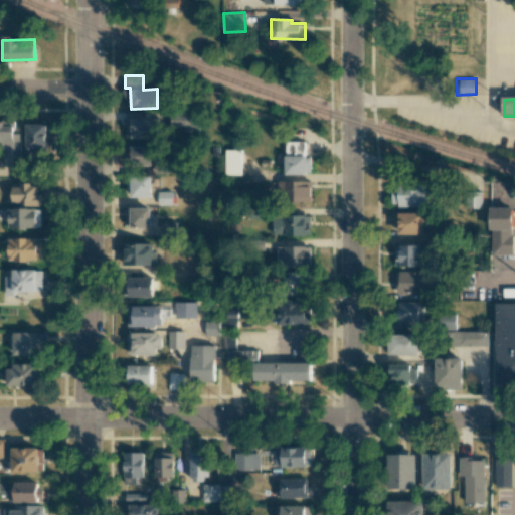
[(130,138),(156,139),(156,118),(130,118),(130,138)]
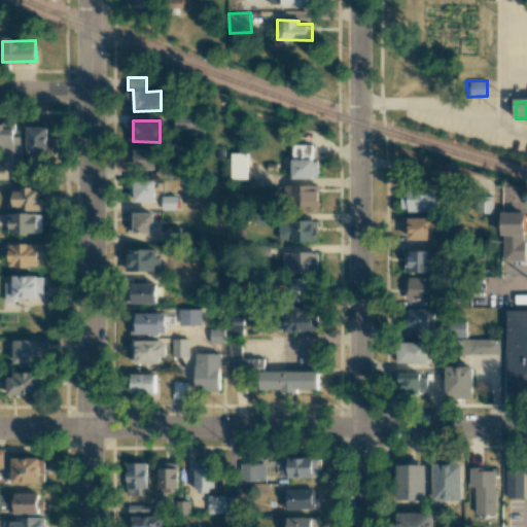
[(21,136),(13,136),(14,129),(5,128),(5,125),(0,124),(0,145),(1,145),(0,153),(21,153),(21,136)]
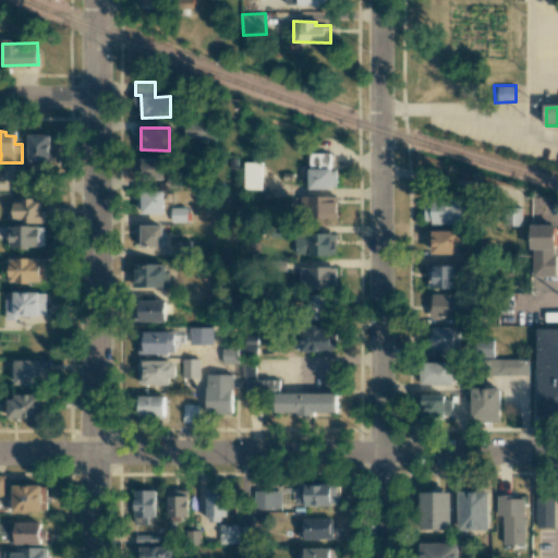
[(51,134),(28,134),(28,162),(50,164),(51,134)]
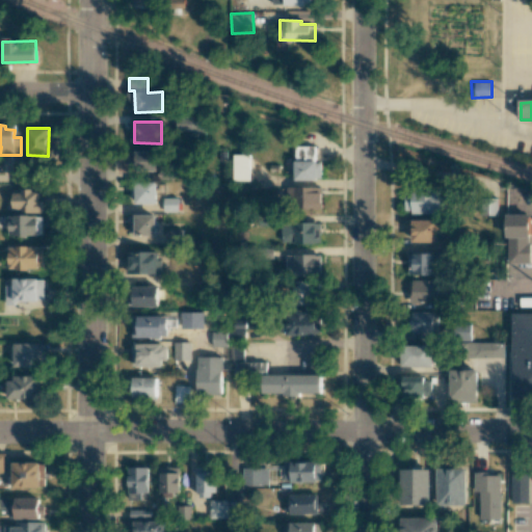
[(315,161),(316,145),(294,145),(293,180),(320,180),(321,161),(315,161)]
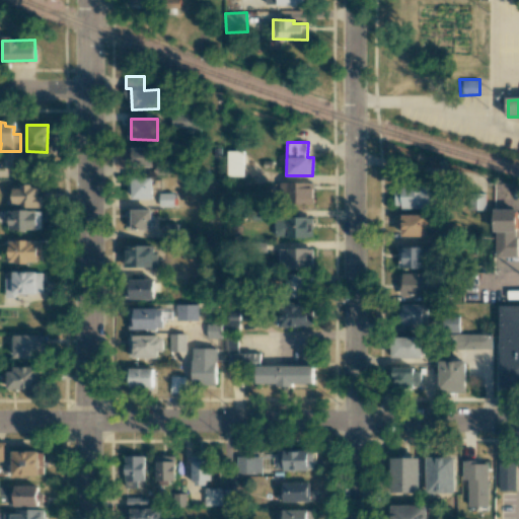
[(152,165),(152,147),(127,148),(127,166),(152,165)]
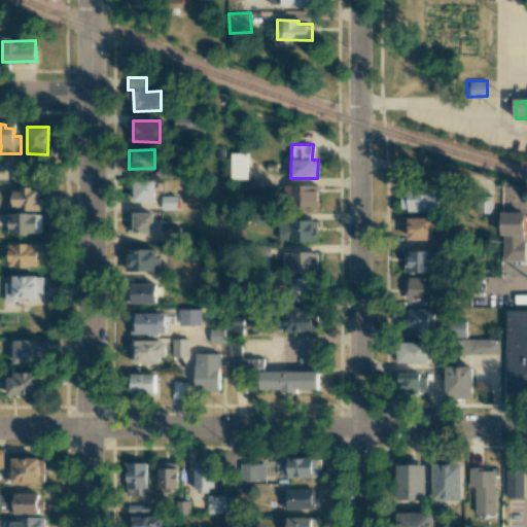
[(131,202),(154,201),(154,179),(130,180),(131,202)]
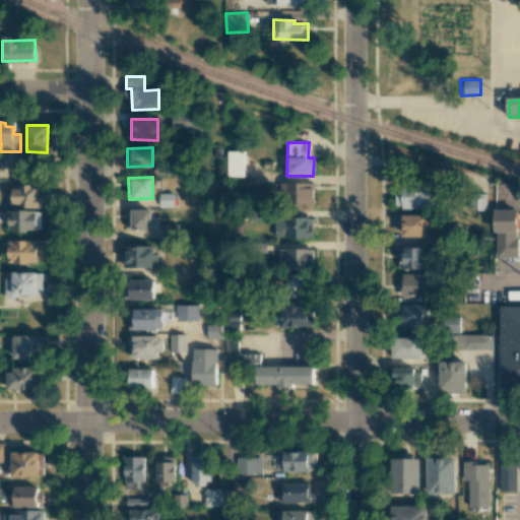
[(314,203),(314,183),(280,182),(280,203),(314,203)]
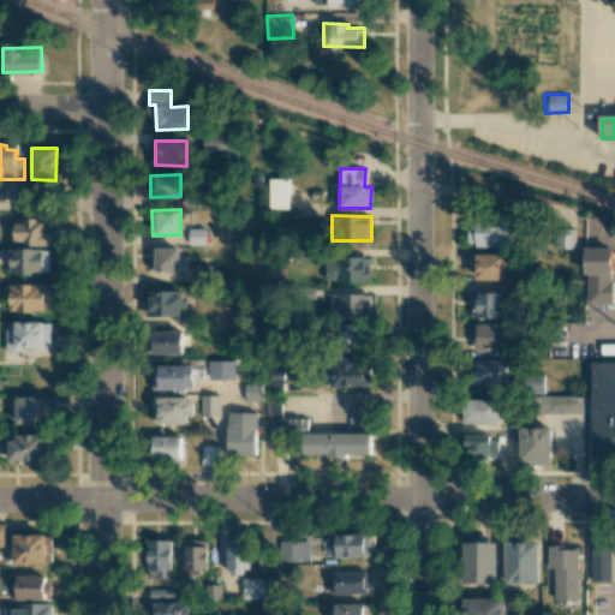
[(15,224),(15,245),(47,244),(47,219),(24,220),(24,222),(15,224)]
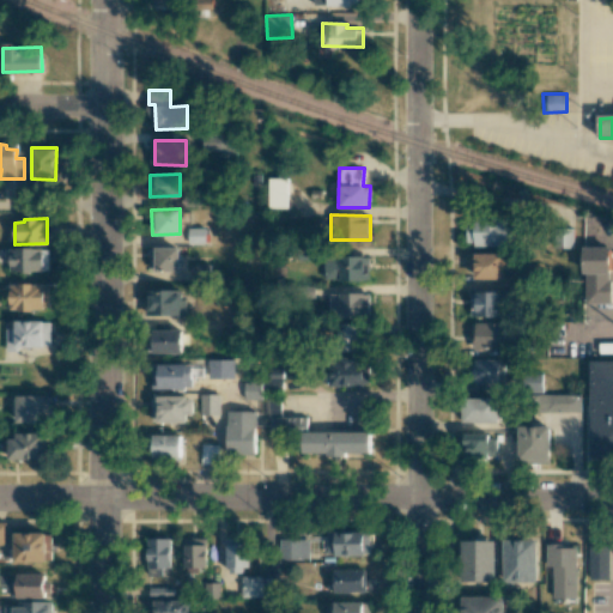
[(508,244),(508,219),(466,219),(467,246),(508,244)]
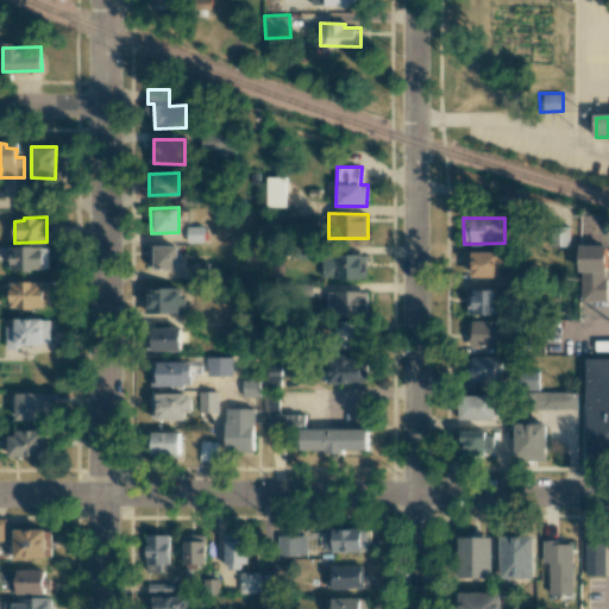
[(187,226),(187,243),(203,243),(203,226),(187,226)]
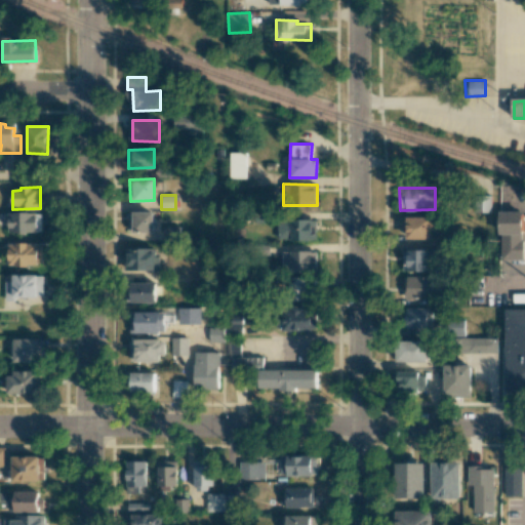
[(154,212),(127,211),(127,232),(153,233),(154,212)]
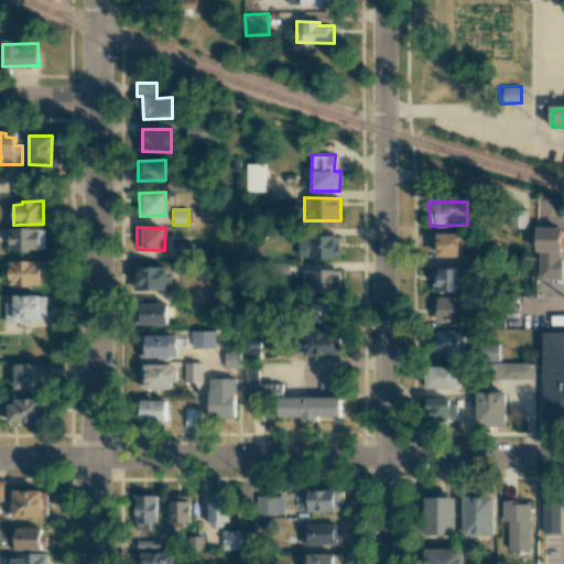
[(45,228),(7,228),(7,249),(44,250),(45,228)]
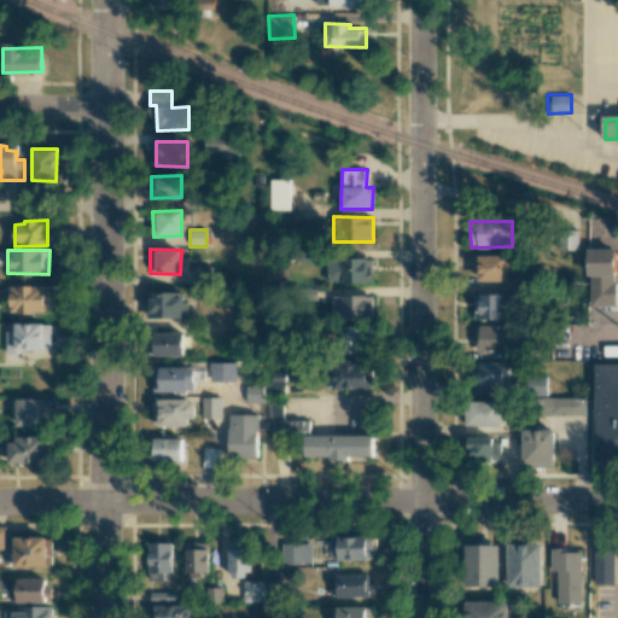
[(587,305),(614,305),(616,251),(588,250),(587,305)]
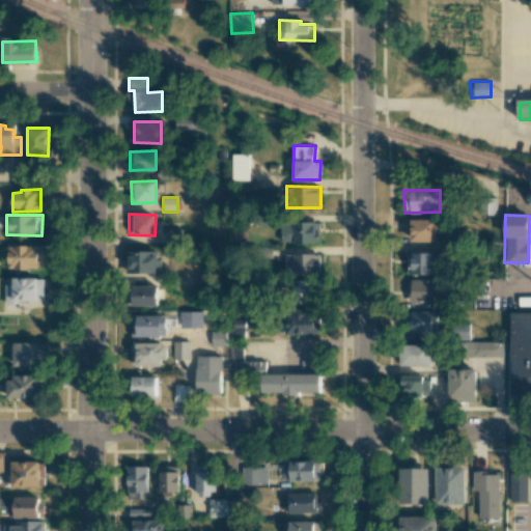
[(411,230),(411,242),(436,242),(436,233),(441,233),(441,220),(406,220),(406,230),(411,230)]
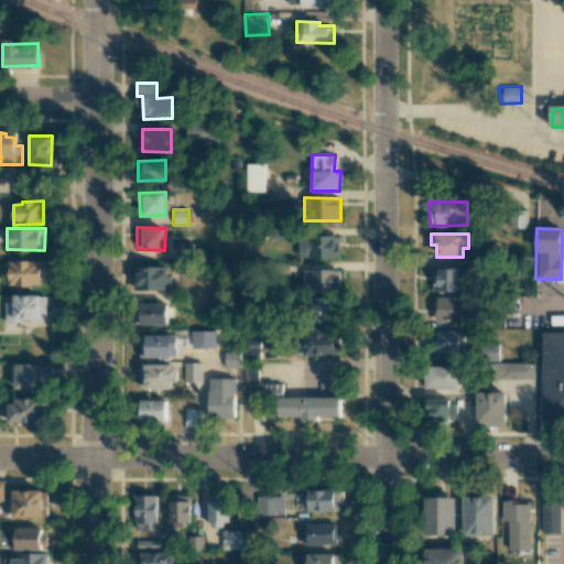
[(339,259),(340,237),(299,235),(297,258),(339,259)]
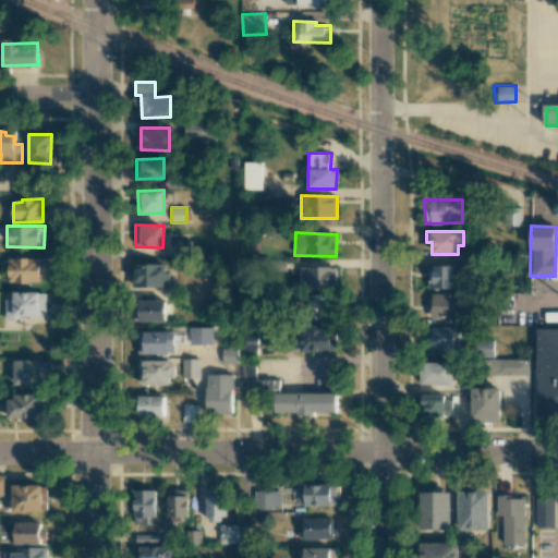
[(9,258),(9,281),(44,282),(44,258),(9,258)]
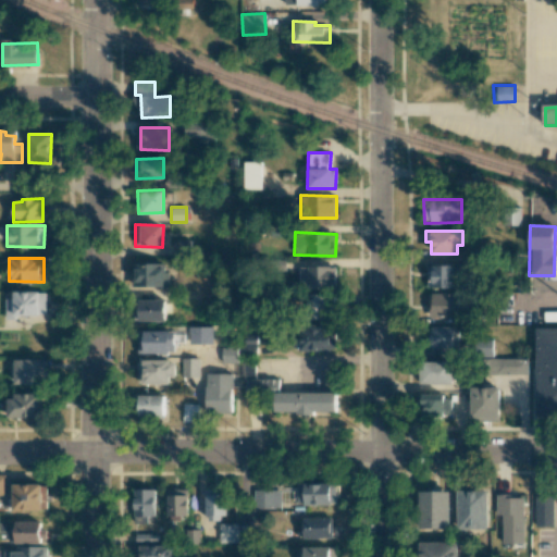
[(168,286),(168,263),(132,263),(132,286),(168,286)]
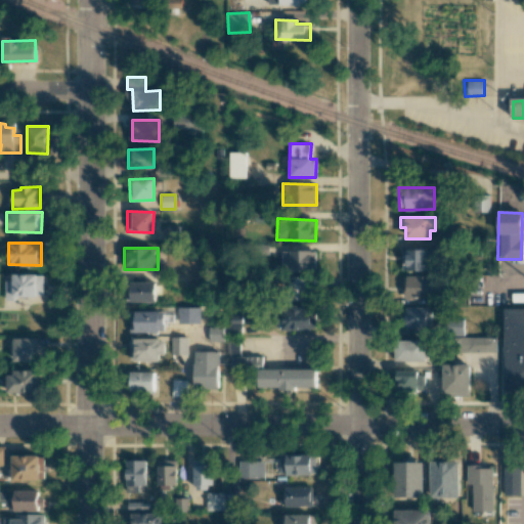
[(401,270),(428,270),(428,266),(436,266),(436,250),(401,249),(401,270)]
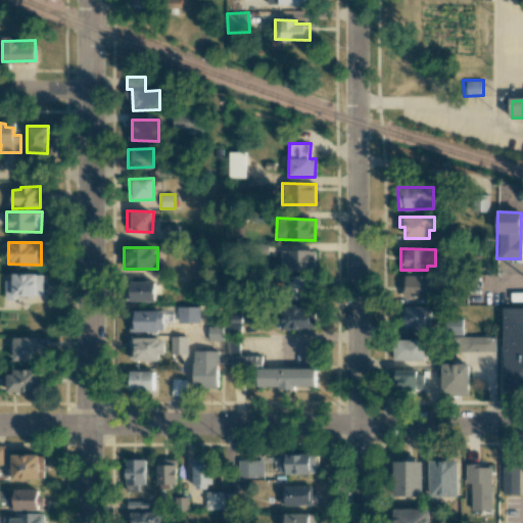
[(280,270),(315,271),(316,250),(281,249),(280,270)]
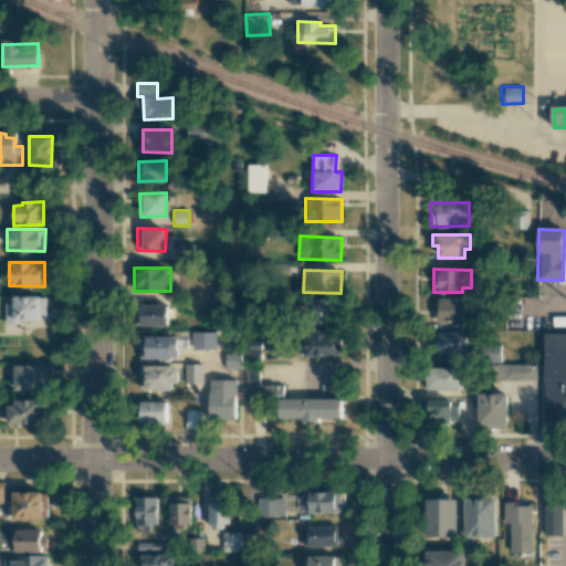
[(6,303),(6,324),(14,324),(14,320),(46,321),(46,296),(13,296),(13,304),(6,303)]
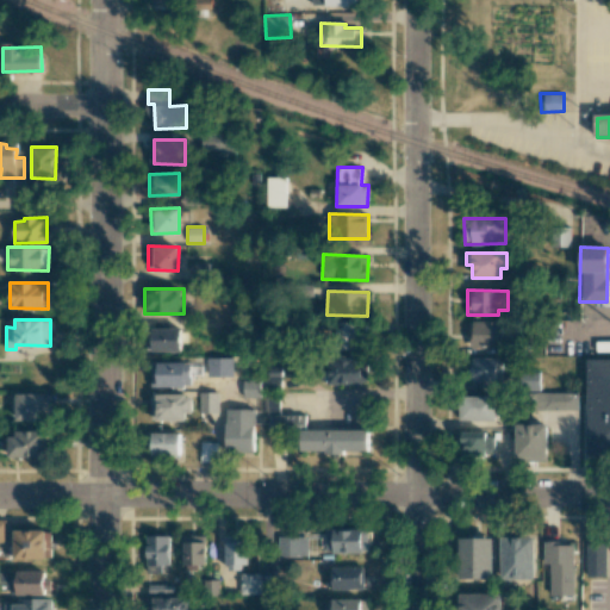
[(511,322),(471,321),(470,347),(511,348),(511,322)]
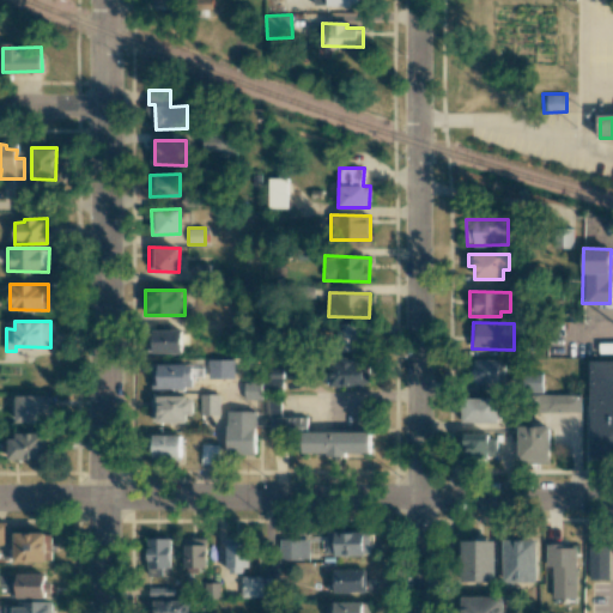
[(337,351),(359,351),(359,323),(338,323),(337,351)]
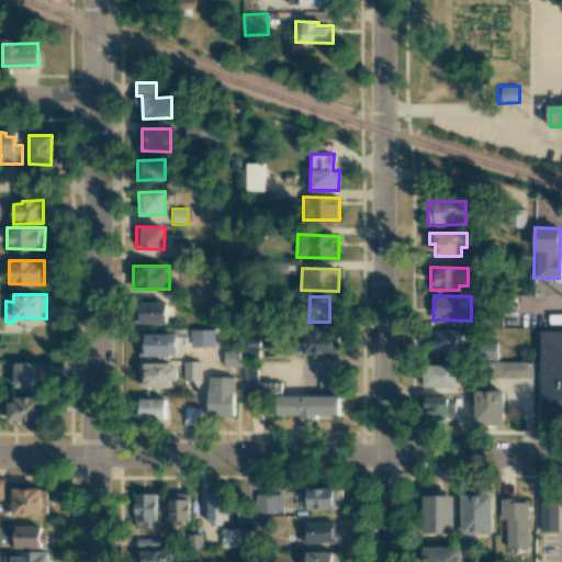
[(167,302),(138,302),(138,324),(167,323),(167,302)]
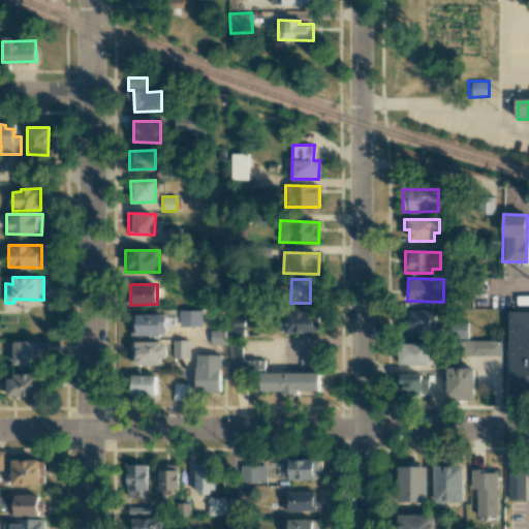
[(203,310),(180,310),(180,327),(203,325),(203,310)]
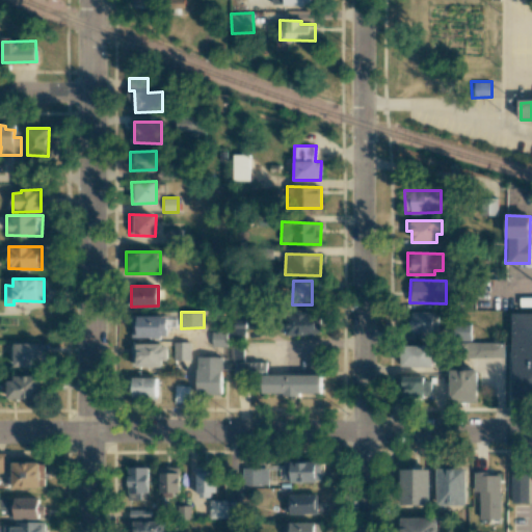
[(409,333),(439,331),(437,312),(408,312),(409,333)]
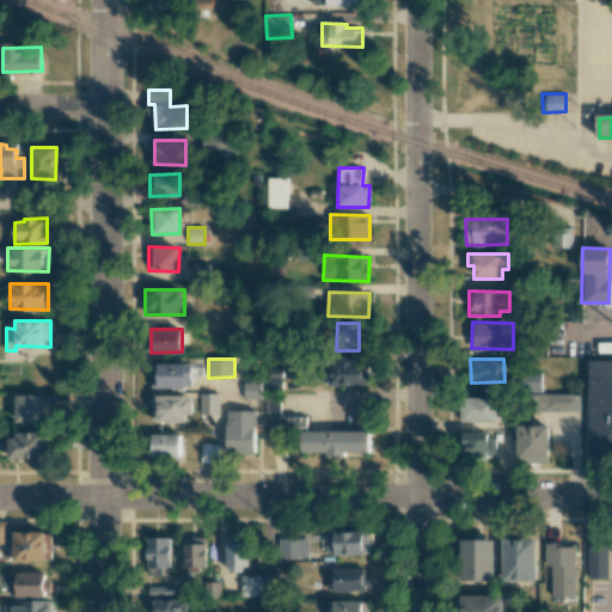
[(611,362),(591,362),(591,445),(611,444),(611,362)]
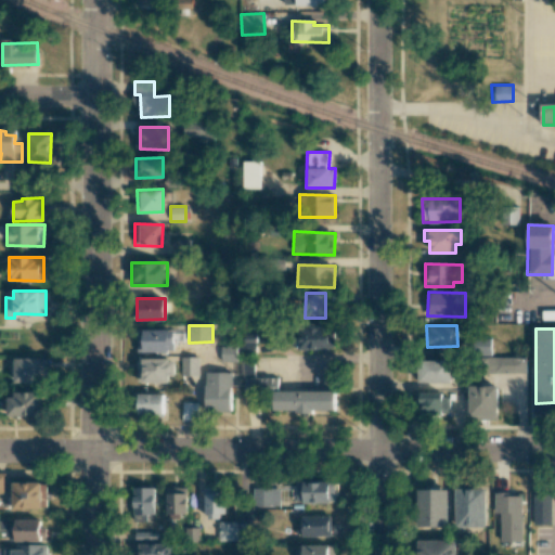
[(172,350),(172,330),(137,330),(137,351),(172,350)]
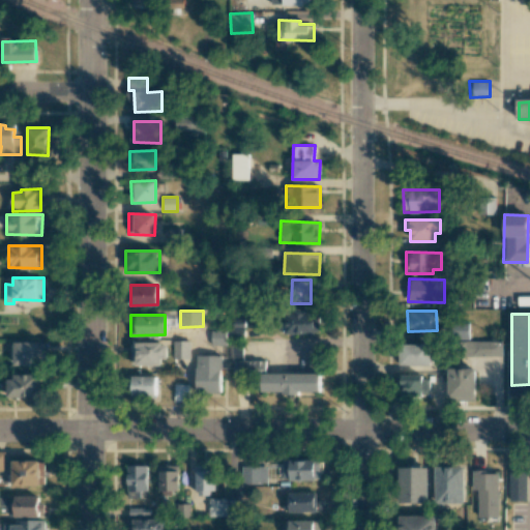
[(450,326),(452,340),(469,337),(468,324),(450,326)]
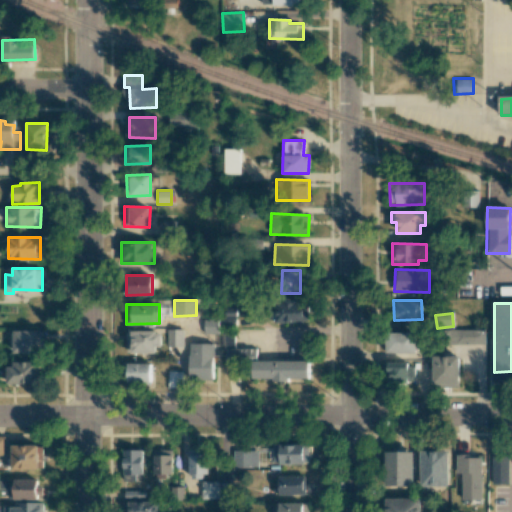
[(219,319),(204,319),(204,334),(219,334),(219,319)]
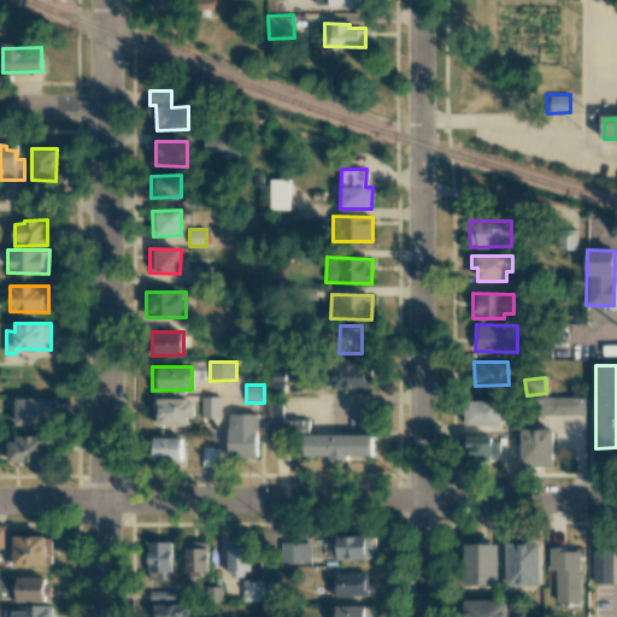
[(201,417),(221,417),(221,397),(201,397),(201,417)]
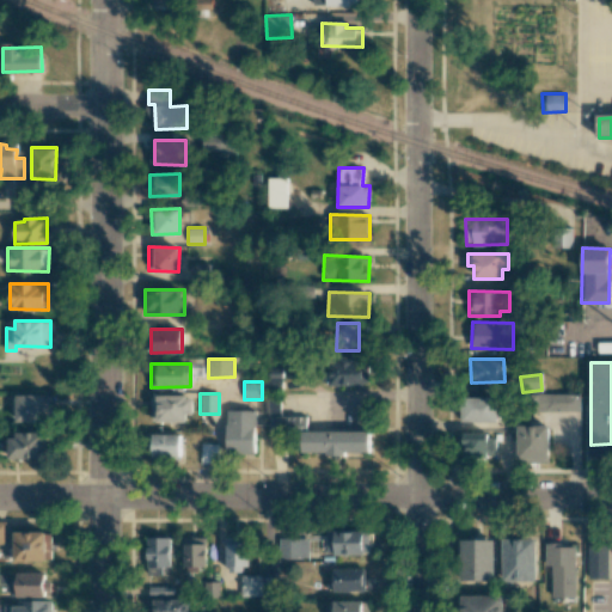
[(580,411),(580,393),(533,393),(533,410),(580,411)]
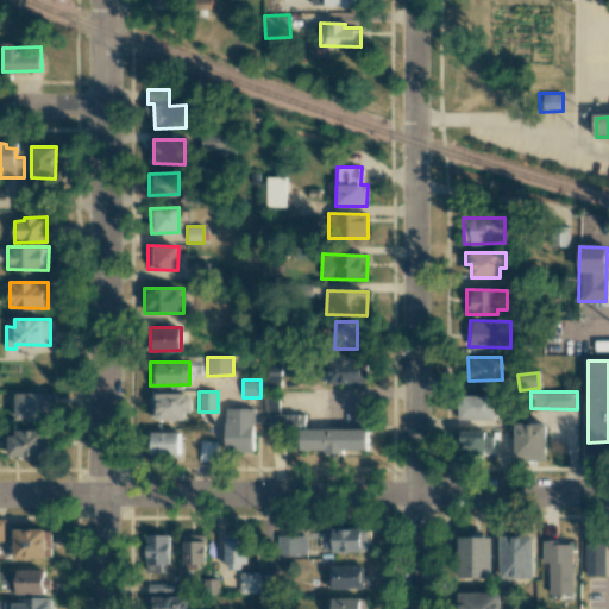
[(16,419),(50,419),(51,393),(16,393),(16,419)]
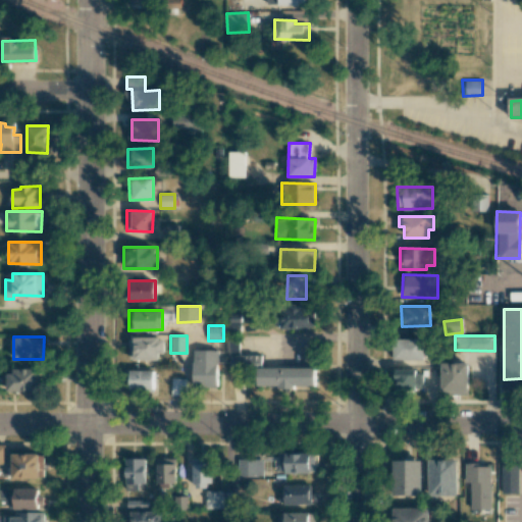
[(159,359),(159,353),(165,353),(165,337),(128,337),(128,360),(159,359)]
